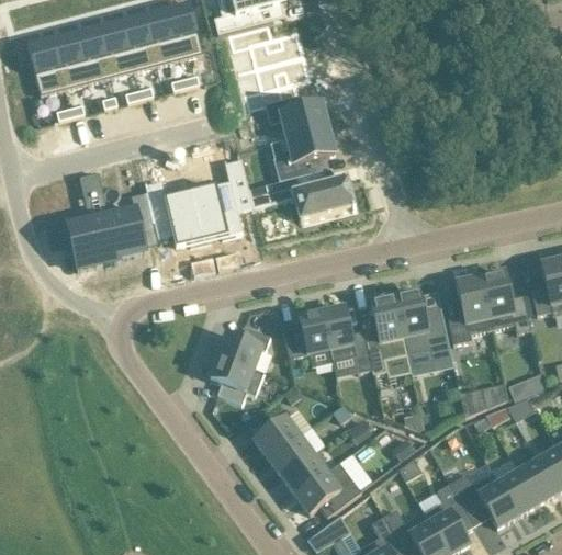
[(232,0),(235,13),(213,19),(217,34),(261,23),(258,10),(282,4),(287,3),(285,0),(232,0)]
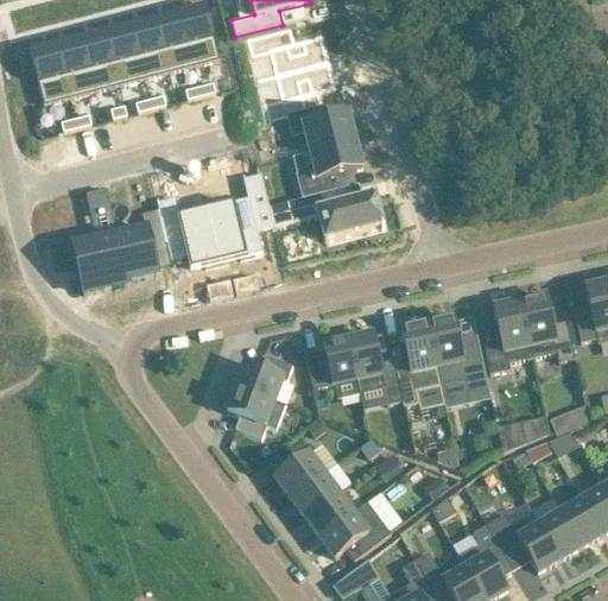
[(206,4),(181,10),(195,65),(220,58),(206,4)]
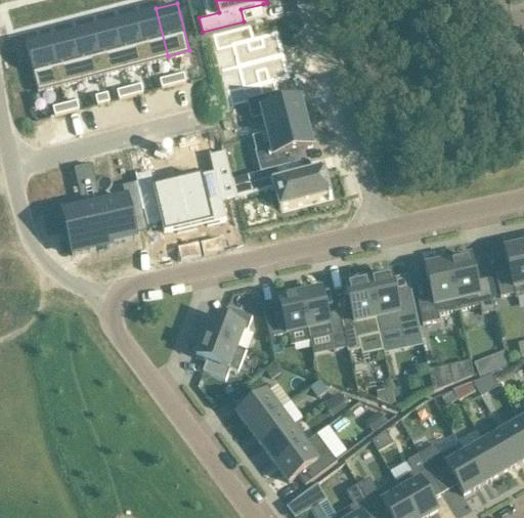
[(156,8),(133,14),(146,61),(168,56),(156,8)]
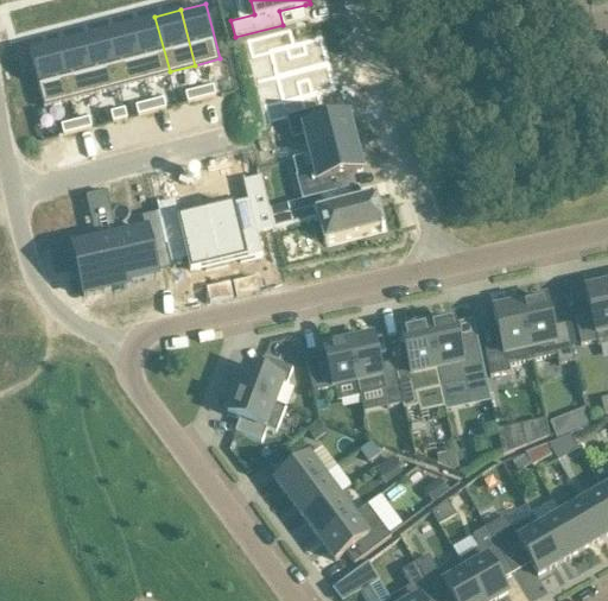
[(154,17),(130,23),(144,78),(170,71),(154,17)]
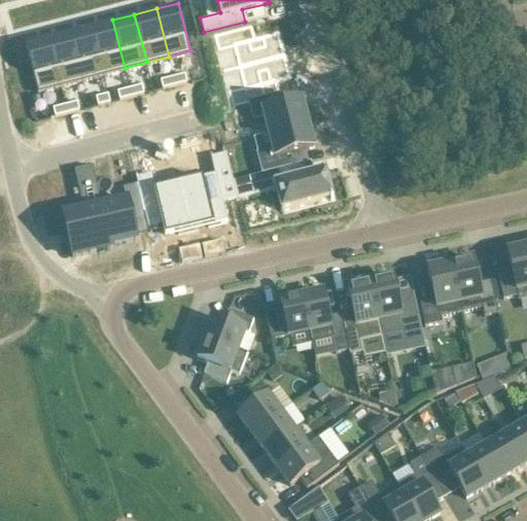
[(112,20),(91,26),(103,73),(125,68),(112,20)]
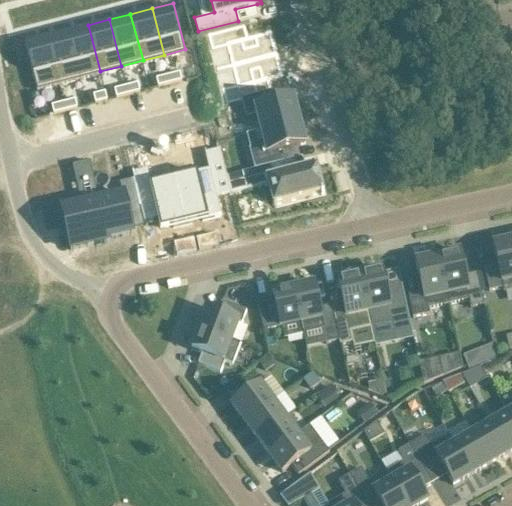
[(238,21),(198,31),(202,44),(217,40),(223,62),(271,49),(266,27),(242,33),(238,21)]
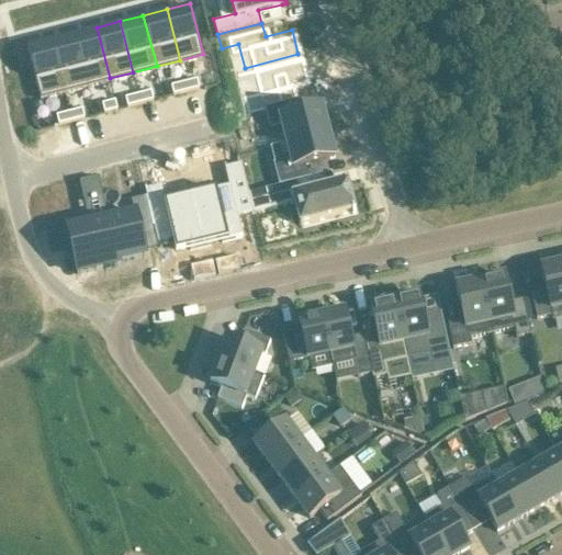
[(97,27),(74,33),(87,85),(110,78),(97,27)]
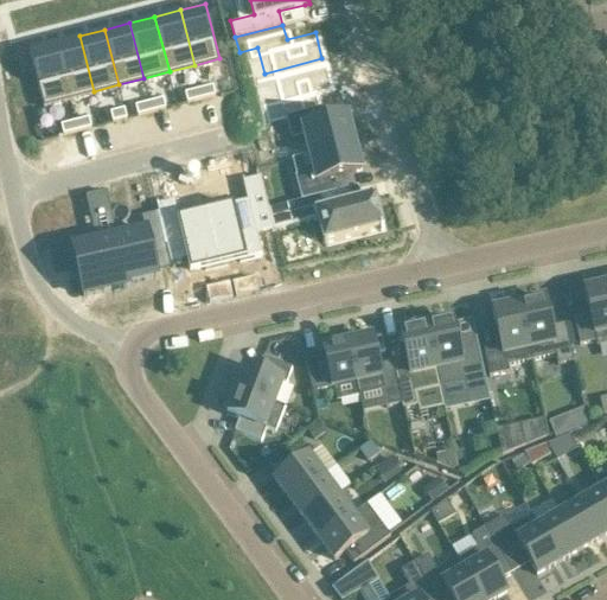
[(80,36),(55,43),(69,97),(94,91),(80,36)]
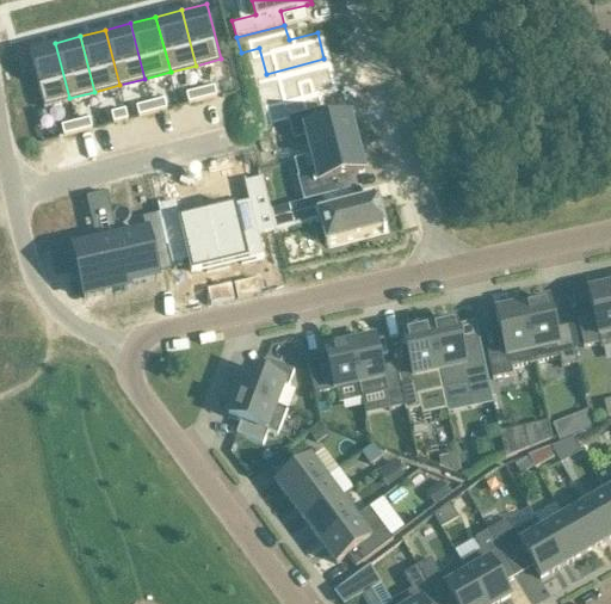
[(55,43),(30,49),(44,105),(69,98),(55,43)]
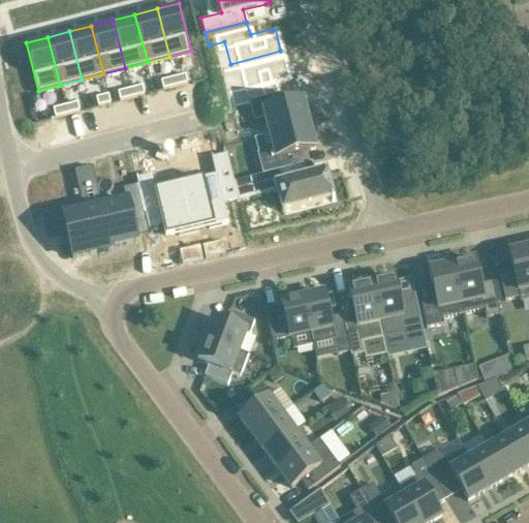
[(236,88),(221,93),(224,105),(249,98),(273,91),(270,79),(287,74),(280,51),(230,64),(229,64),(236,88)]
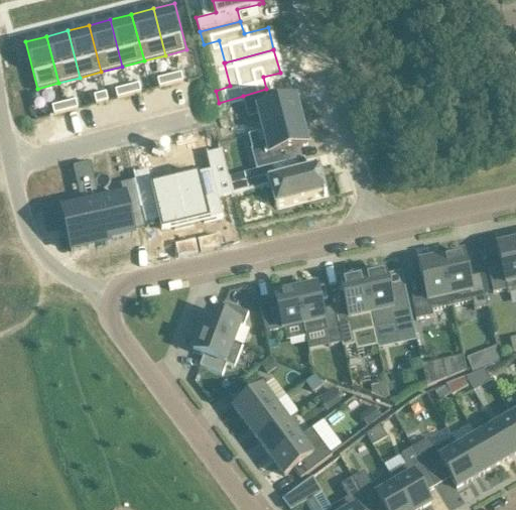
[(180,70),(169,73),(171,81),(182,78),(180,70)]
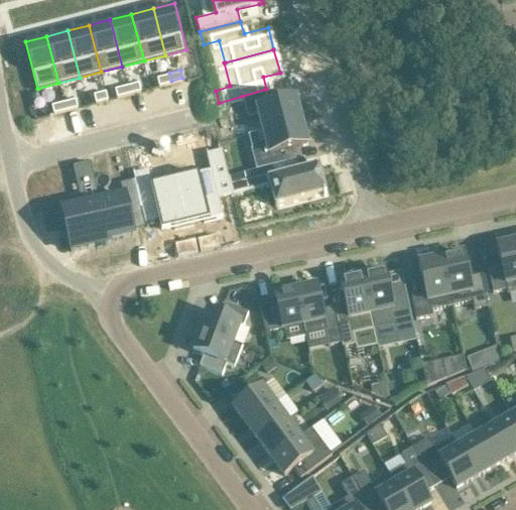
[(169,73),(157,76),(159,84),(171,81),(169,73)]
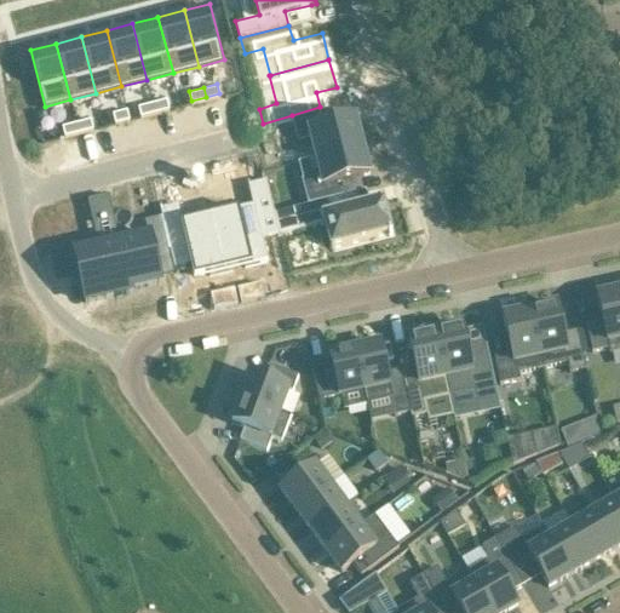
[(167,97),(153,101),(155,110),(170,107),(167,97)]
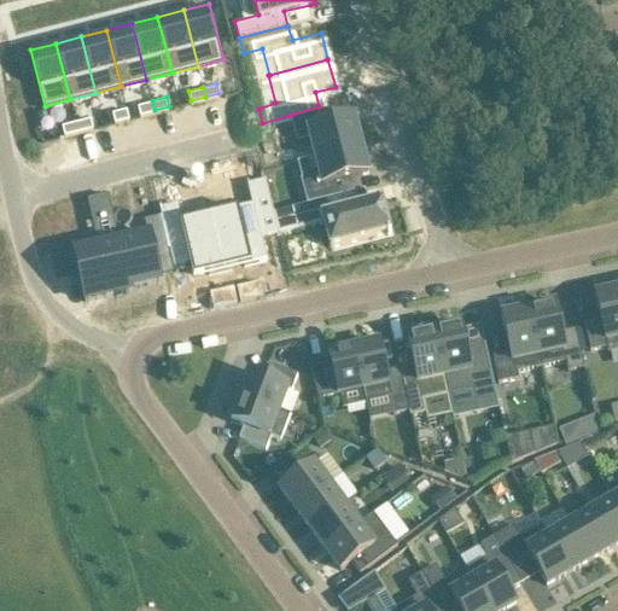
[(152,100),(138,104),(140,114),(155,110),(152,100)]
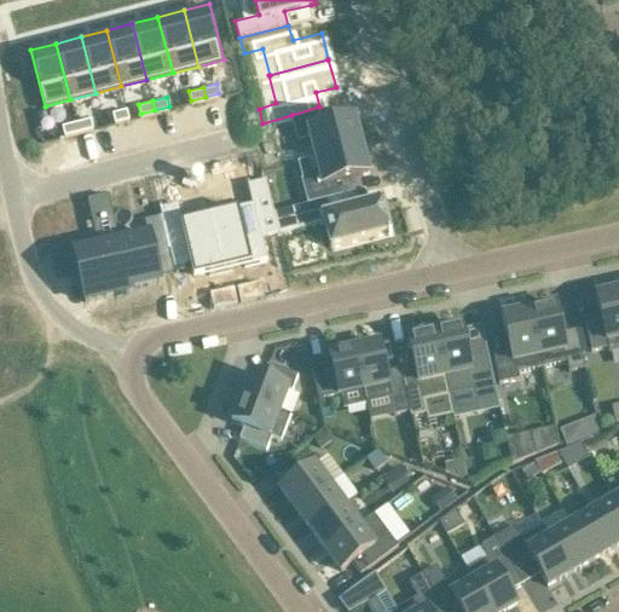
[(328,105),(291,115),(298,138),(310,134),(314,154),(362,140),(354,113),(331,119),(328,105)]
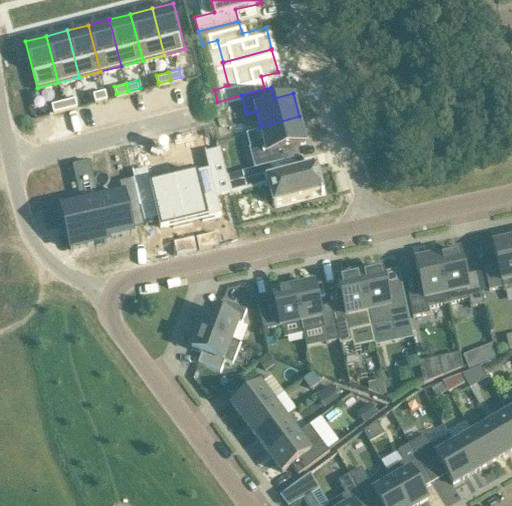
[(105,88),(93,91),(95,99),(107,96),(105,88)]
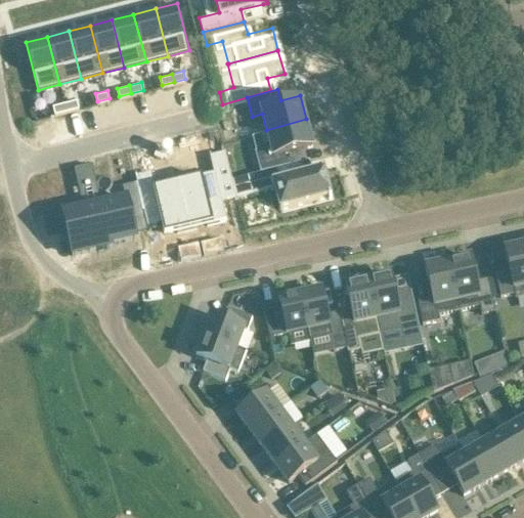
[(77,98),(64,101),(67,110),(79,106),(77,98)]
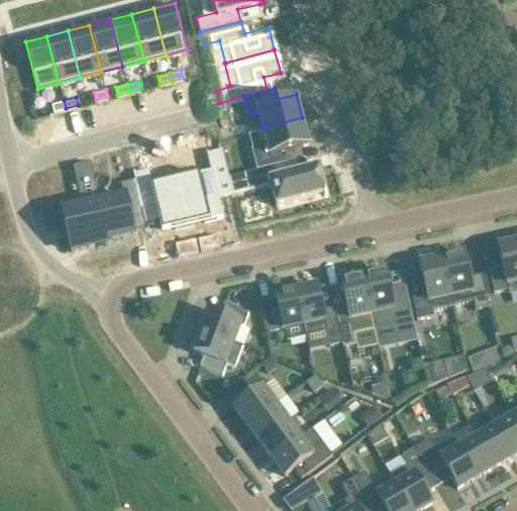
[(64,100),(52,103),(54,111),(66,108),(64,100)]
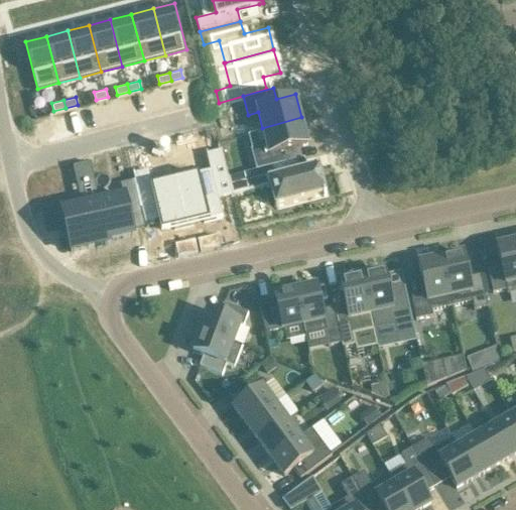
[(252,145),(251,146),(256,166),(283,160),(280,148),(298,143),(307,141),(301,117),(262,128),(266,142),(252,145)]
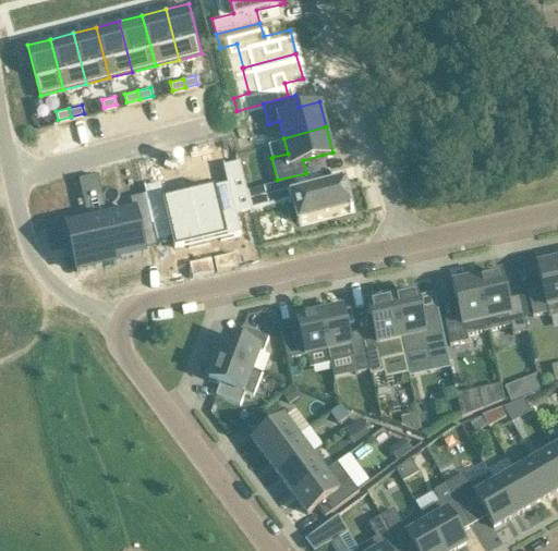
[(221,135),(228,160),(239,158),(232,132),(221,135)]
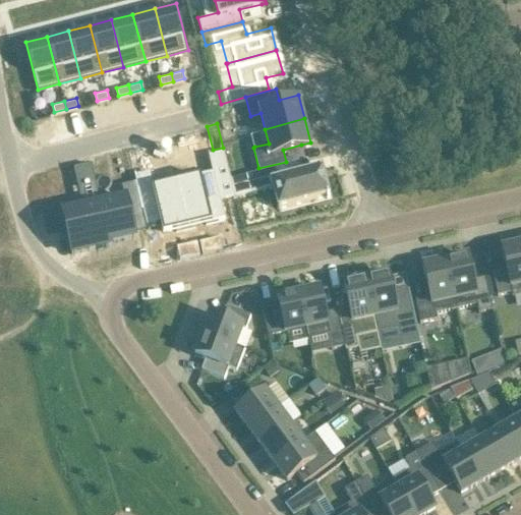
[(146,151),(143,142),(128,146),(130,155),(146,151)]
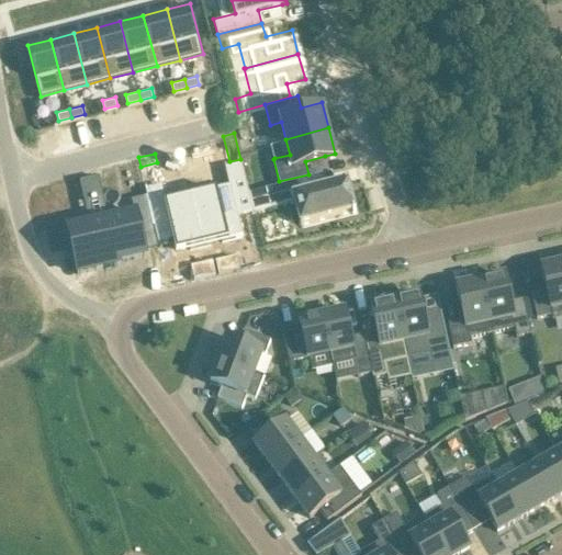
[(225,183),(198,191),(210,240),(211,240),(222,237),(243,233),(240,225),(238,214),(254,210),(240,159),(229,161),(224,163),(228,183),(225,183)]
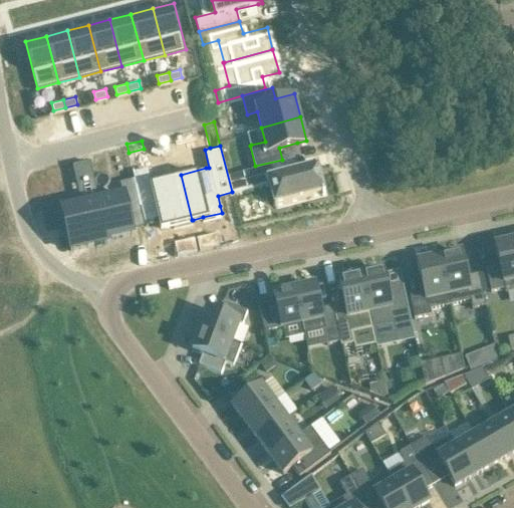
[(255,166),(244,169),(248,188),(269,183),(274,203),(322,190),(322,191),(324,190),(317,162),(315,163),(305,166),(302,154),(300,155),(282,160),(255,166)]
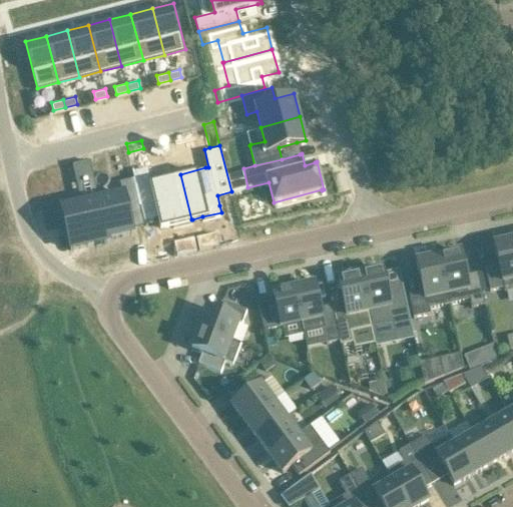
[(90,158),(72,162),(76,179),(94,175),(90,158)]
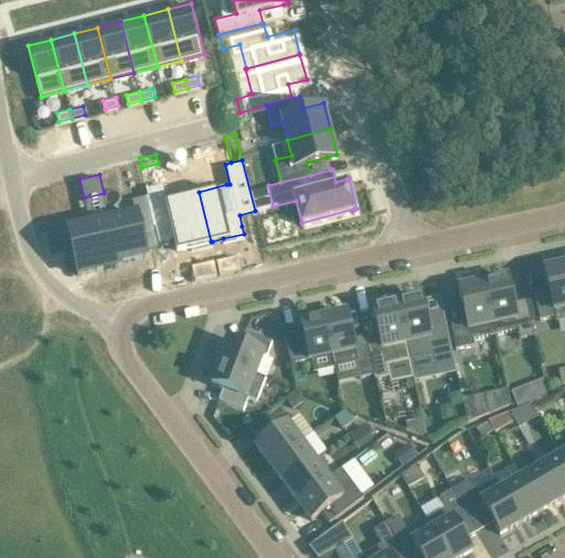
[(162,182),(146,186),(147,194),(153,225),(158,240),(173,236),(176,245),(177,247),(177,250),(191,247),(211,242),(199,192),(172,197),(166,200),(162,182)]
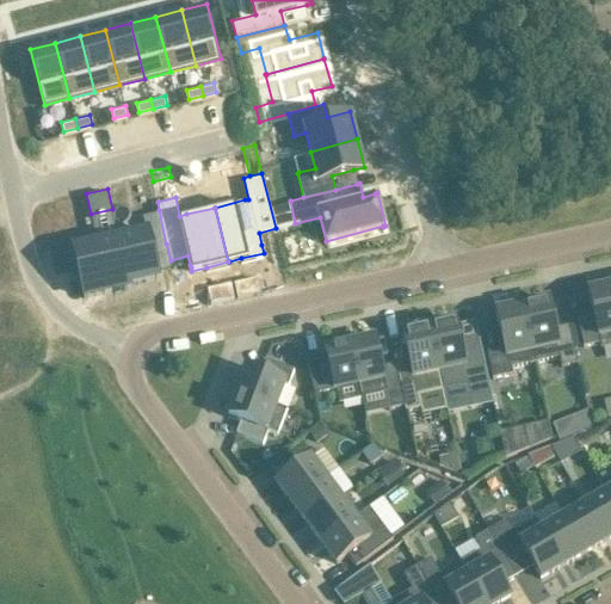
[(137,230),(118,235),(129,282),(149,277),(158,275),(156,270),(153,254),(152,246),(159,245),(166,244),(159,210),(142,214),(144,220),(146,228),(137,230)]
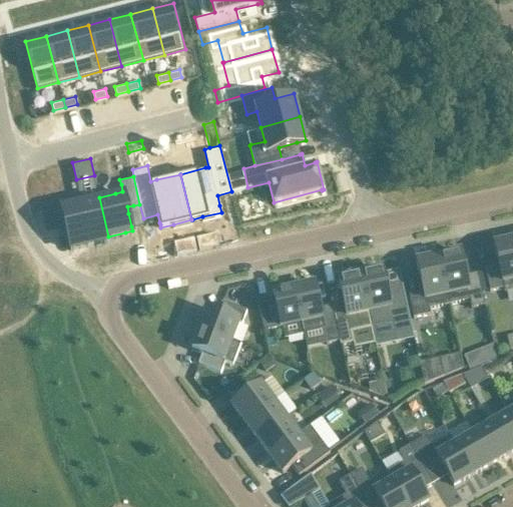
[(99,197),(56,206),(58,214),(59,221),(61,227),(66,226),(71,246),(72,246),(97,240),(98,240),(108,238),(108,236),(99,197)]
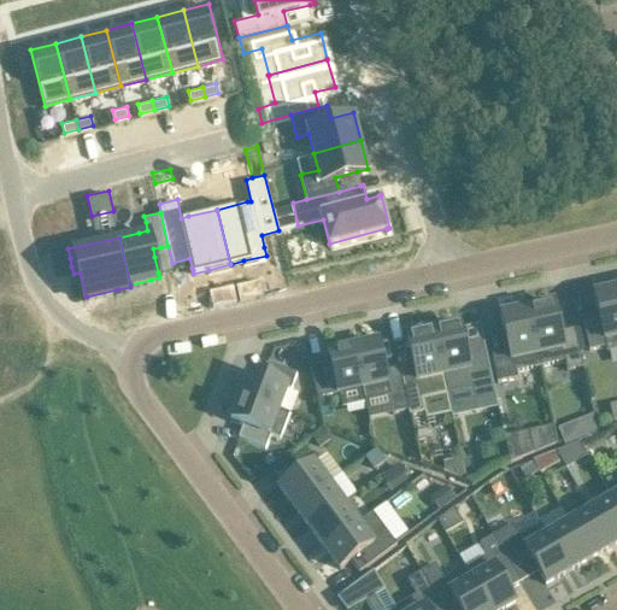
[(607,349),(616,346),(616,285),(594,291),(599,311),(582,315),(589,346),(605,342),(607,349)]
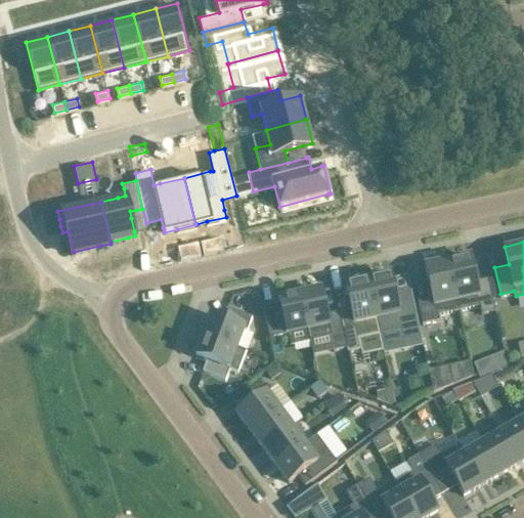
[(471,254),(448,259),(459,307),(481,302),(483,309),(495,307),(486,268),(474,271),(471,254)]
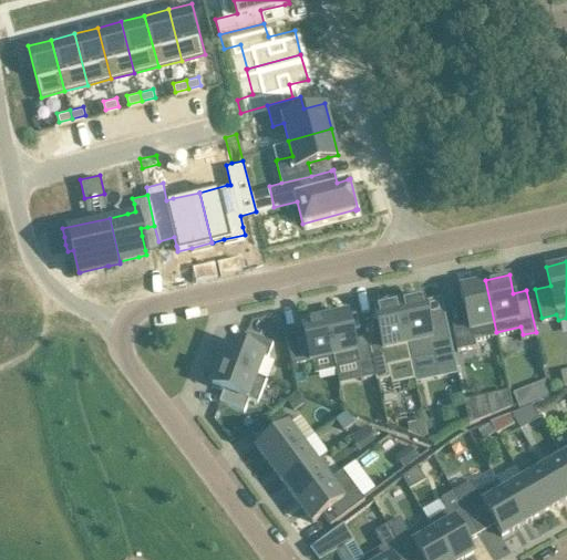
[(468,322),(453,325),(459,349),(475,345),(474,338),(496,332),(485,280),(461,286),(468,322)]
